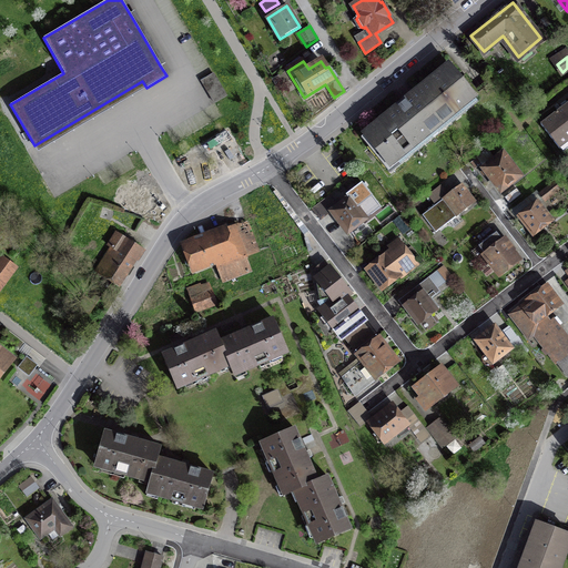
[(422,89),(446,119),(475,95),(450,66),(422,89)]
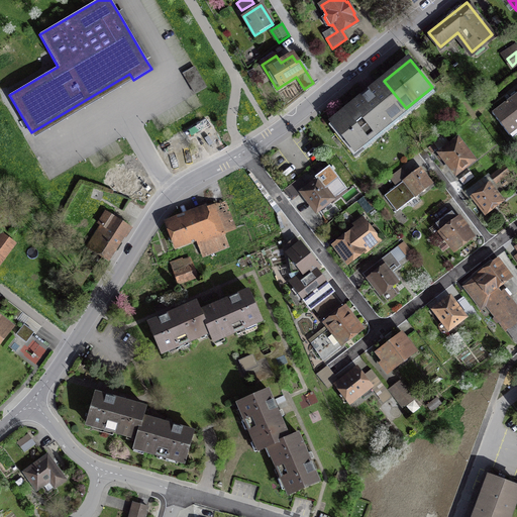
[(406,108),(384,81),(357,102),(380,129),(406,108)]
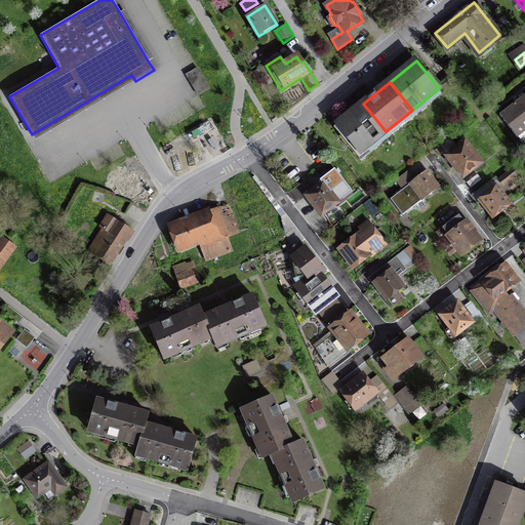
[(524,95),(499,115),(517,137),(524,131),(524,95)]
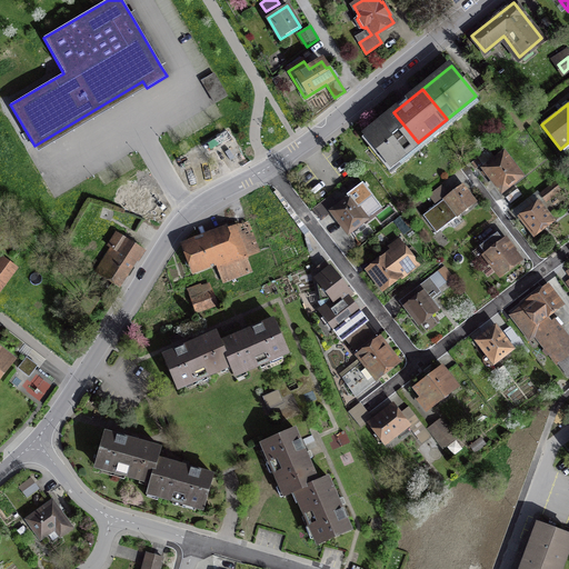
[(418,142),(393,112),(365,136),(382,156),(383,156),(390,165),(418,142)]
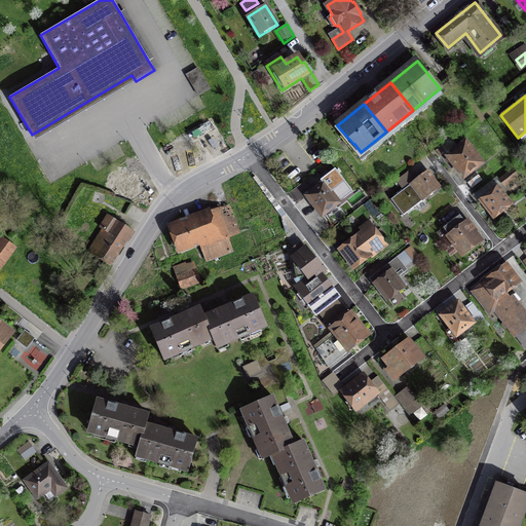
[(464,141),(447,156),(448,157),(446,159),(448,162),(450,160),(463,178),(482,162),(464,141)]
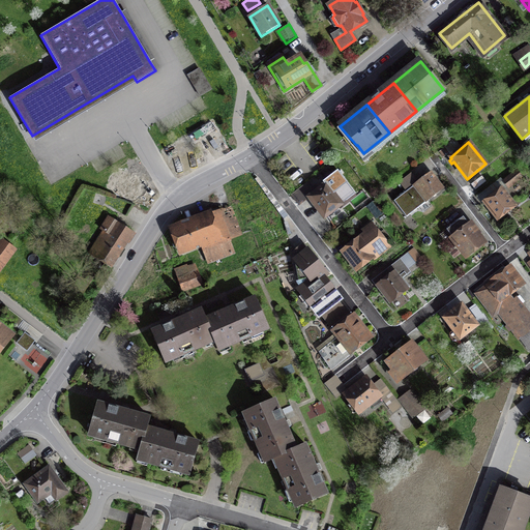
[(517,170),(503,181),(509,187),(523,177),(517,170)]
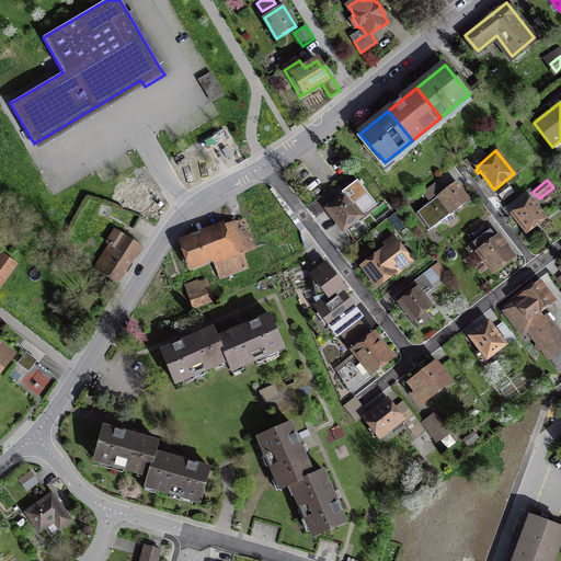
[(431,202),(416,212),(431,229),(468,199),(455,183),(442,194),(435,185),(424,193),(431,202)]
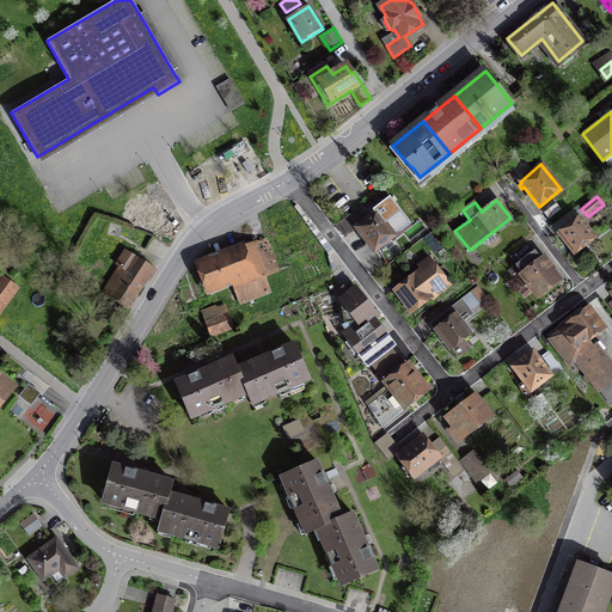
[(556,203),(544,213),(549,219),(561,209),(556,203)]
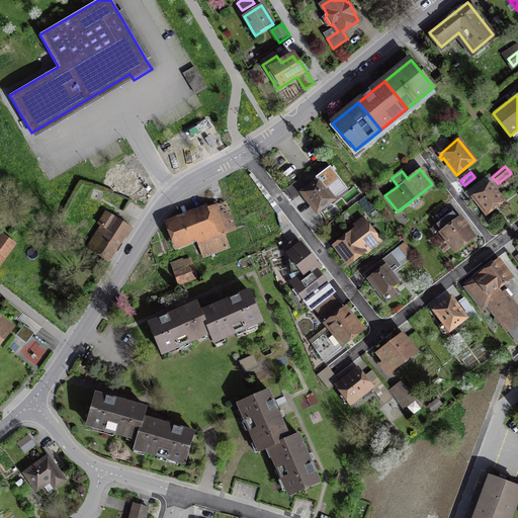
[(319,180),(303,193),(318,212),(334,199),(319,180)]
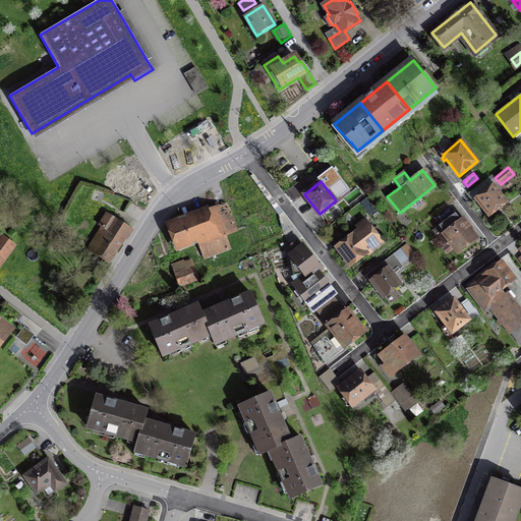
[(494,186),(477,198),(489,215),(506,201),(494,186)]
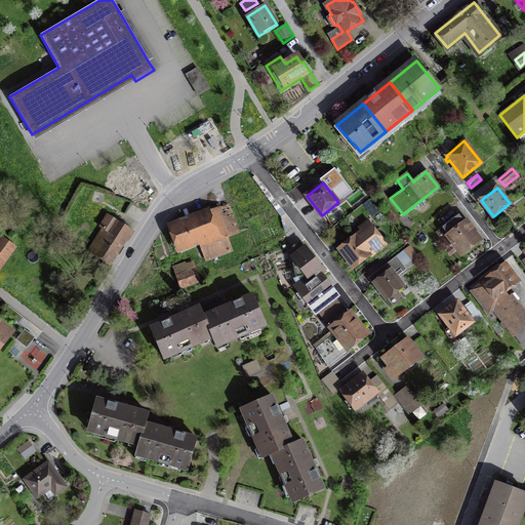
[(217,210),(171,229),(178,247),(206,237),(209,244),(200,247),(204,258),(229,249),(225,239),(229,238),(217,210)]
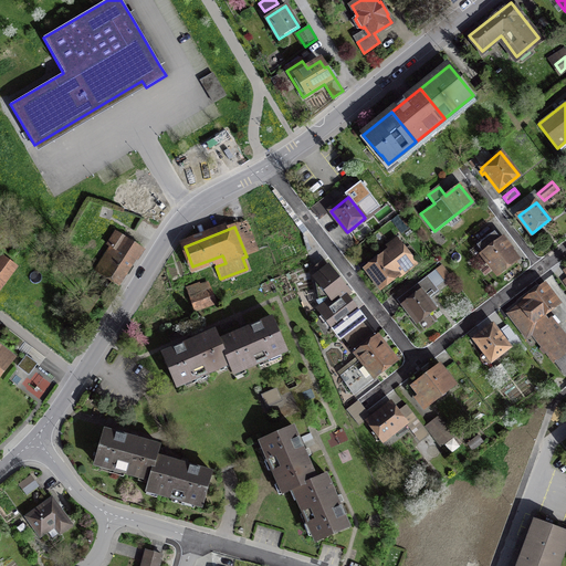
[(96,268),(117,281),(140,247),(116,231),(107,244),(111,247),(96,268)]
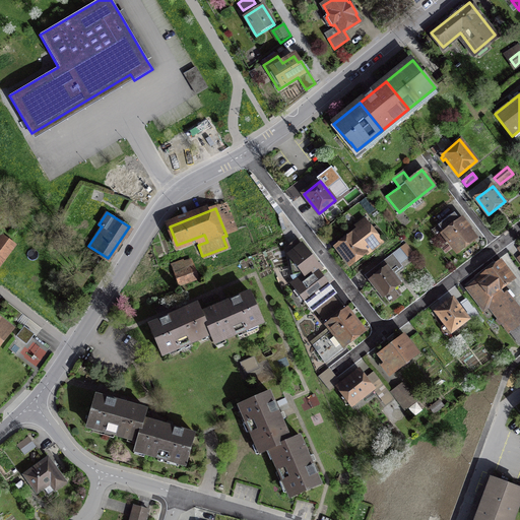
[(439,225),(444,233),(458,251),(474,239),(461,220),(460,221),(454,213),(439,225)]
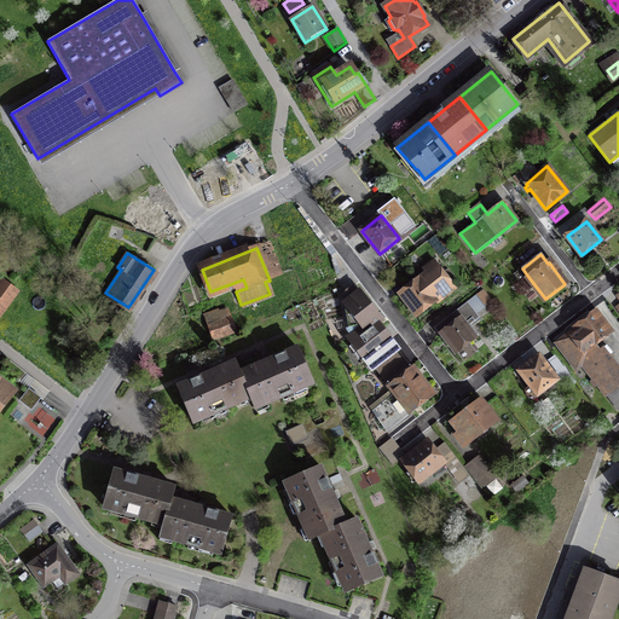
[(420,281),(401,295),(416,313),(434,300),(453,285),(434,260),(423,268),(428,276),(421,282),(420,281)]
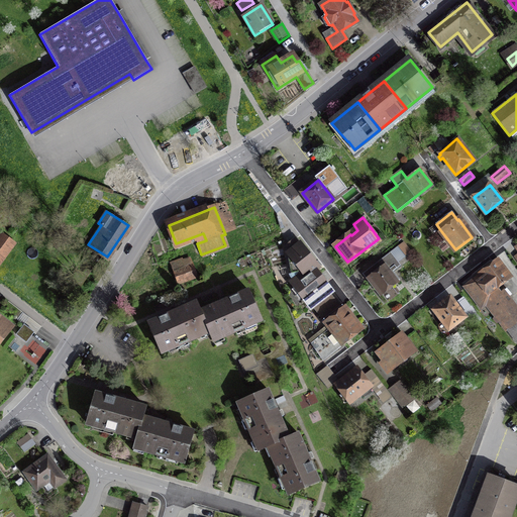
[(0,263),(15,243),(1,232),(0,233),(0,263)]
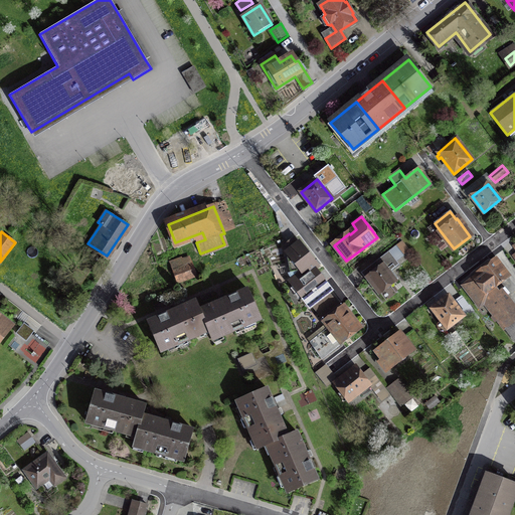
[(291,272),(297,271),(299,274),(292,279),(293,285),(310,307),(313,305),(326,294),(331,290),(314,269),(317,267),(295,237),(285,244),(286,250),(291,272)]
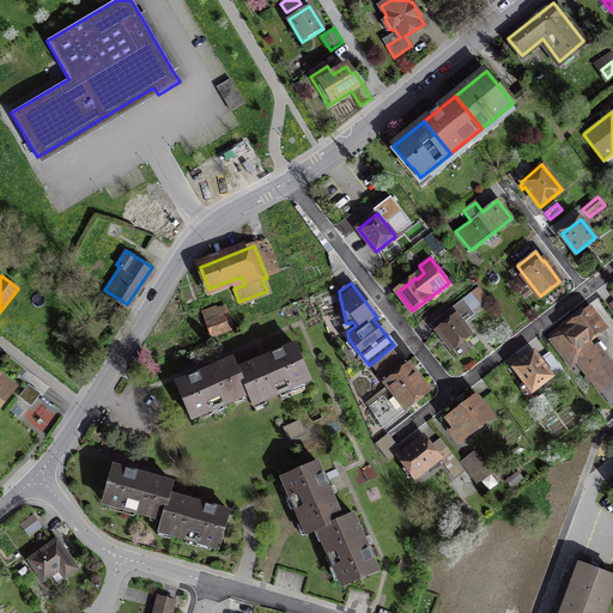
[(463,298),(431,323),(450,349),(473,331),(463,319),(473,311),(463,298)]
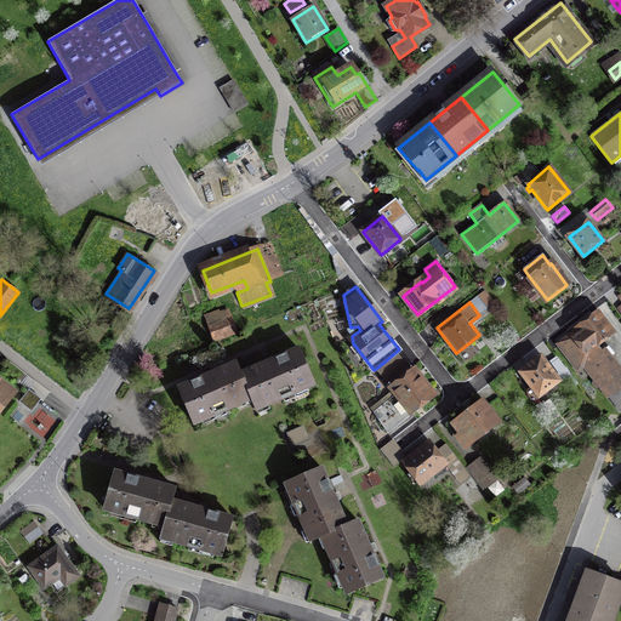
[(228,311),(203,319),(212,346),(238,337),(228,311)]
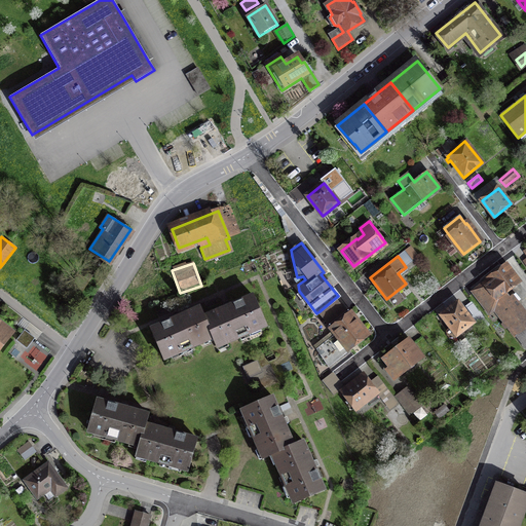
[(518,282),(505,266),(473,292),(489,313),(494,309),(499,313),(525,347),(525,346),(525,321),(509,298),(510,298),(504,292),(518,282)]
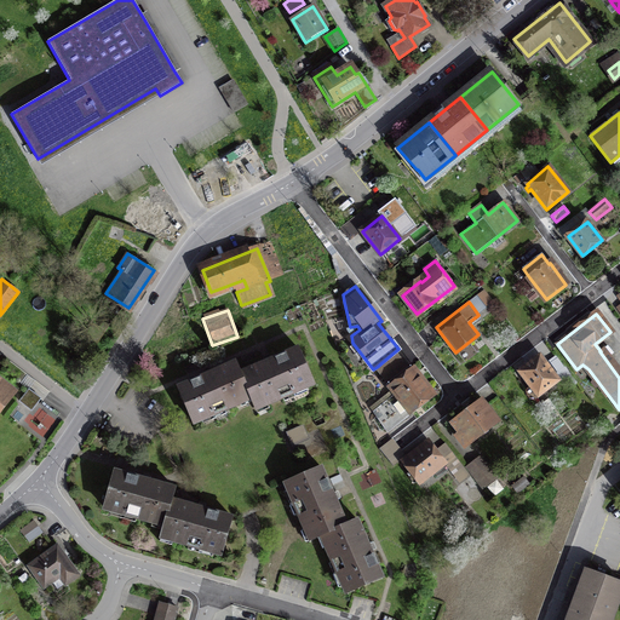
[(270,361),(240,373),(235,362),(207,374),(178,388),(193,422),(251,397),(256,408),(314,383),(298,349),(270,361)]
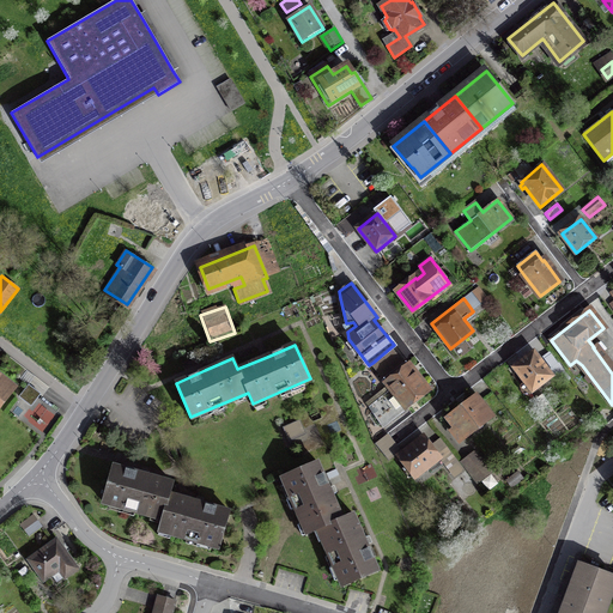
[(388,350),(372,363),(393,388),(388,392),(384,388),(375,395),(380,400),(369,407),(381,423),(405,404),(406,406),(428,389),(406,362),(400,365),(388,350)]
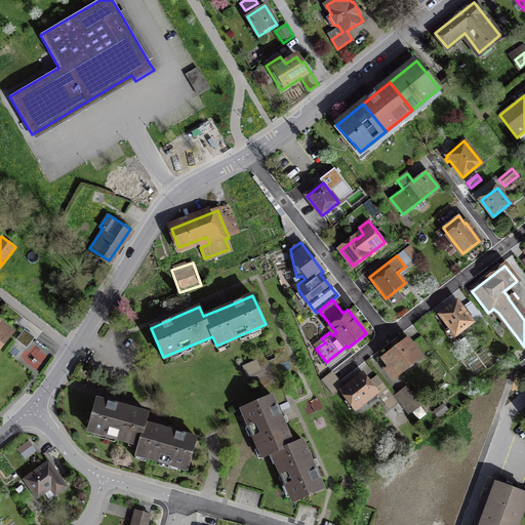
[(472,322),(459,306),(443,318),(456,334),(472,322)]
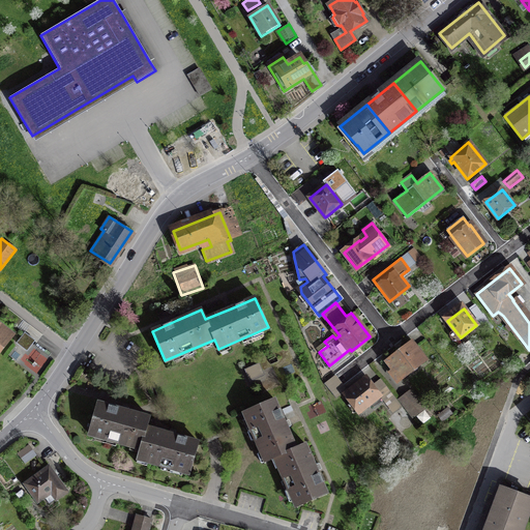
[(0,350),(11,335),(0,326),(0,350)]
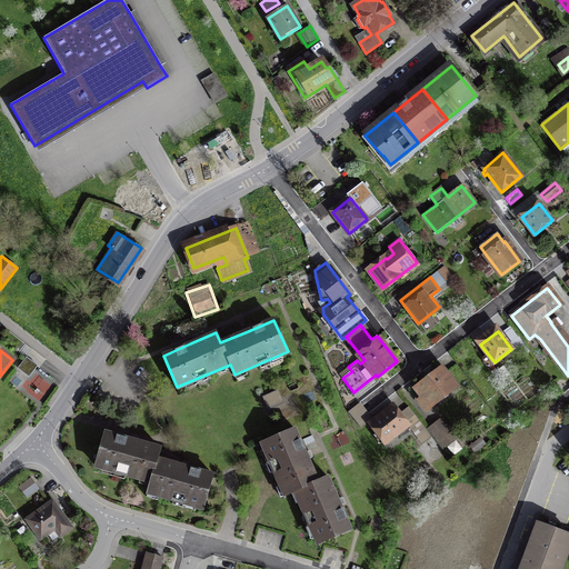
[(37,367),(26,358),(18,368),(29,377),(37,367)]
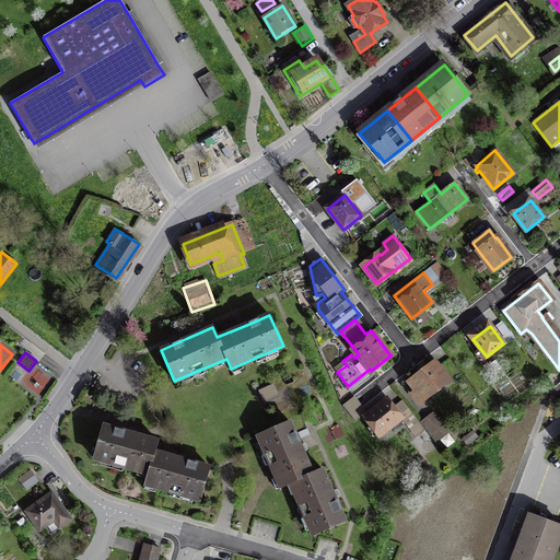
[(448,380),(435,362),(409,383),(423,400),(448,380)]
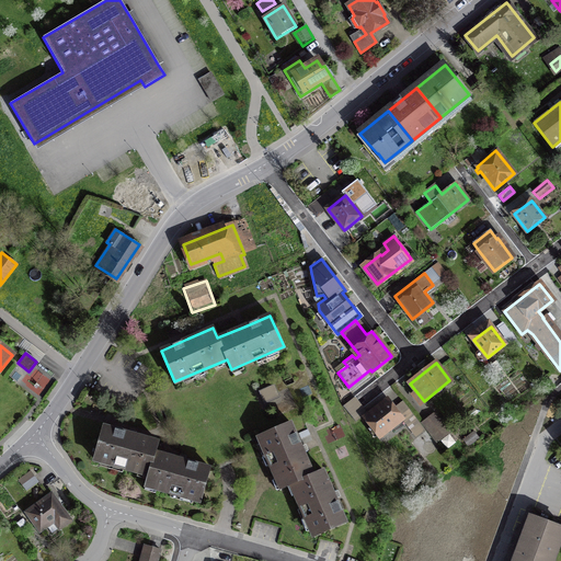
[(356,421),(367,413),(355,397),(344,405),(356,421)]
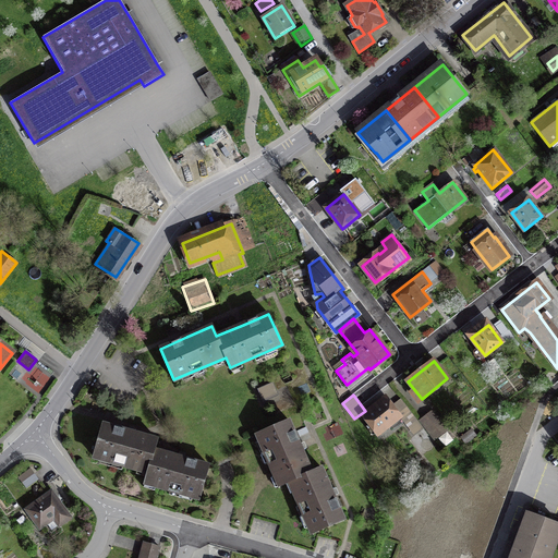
[(385,399),(364,415),(378,433),(399,416),(385,399)]
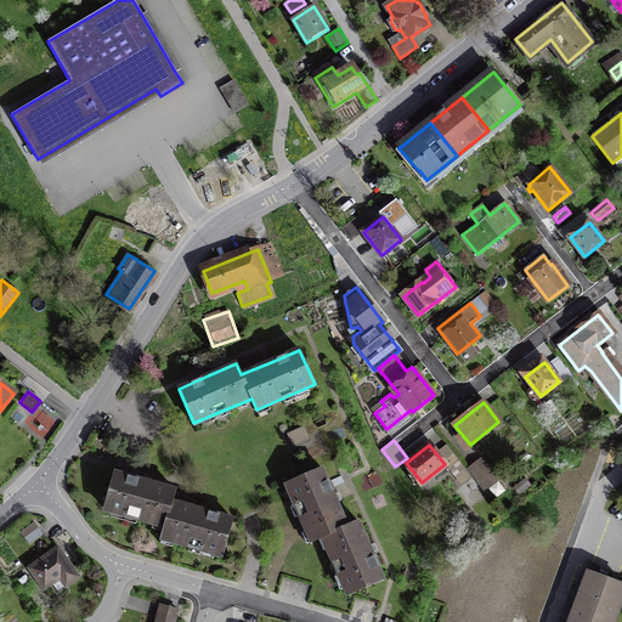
[(456,457),(446,464),(452,473),(453,471),(457,476),(465,469),(456,457)]
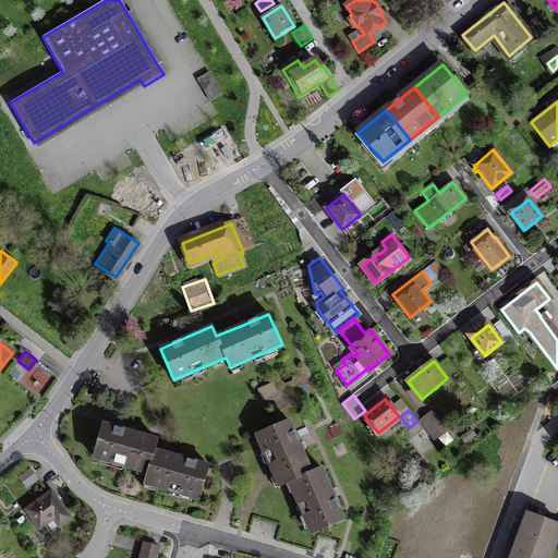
[(448,429),(432,410),(420,421),(435,439),(448,429)]
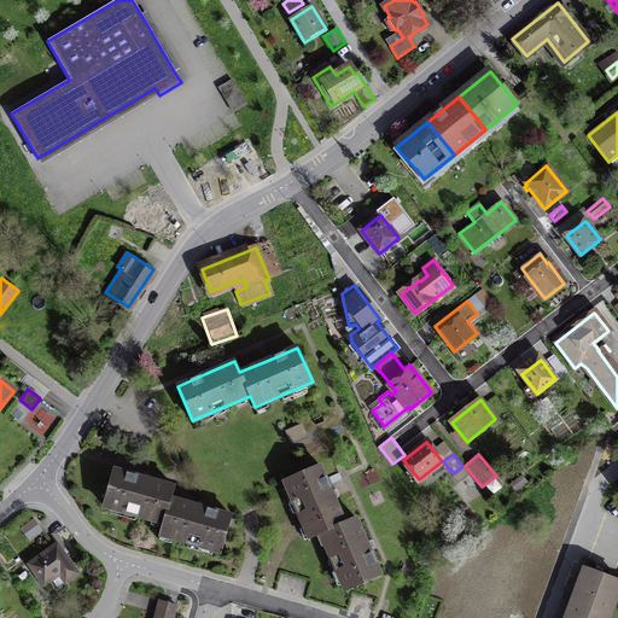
[(312,538),(322,534),(348,589),(380,575),(368,547),(355,518),(345,523),(332,494),(319,465),(285,479),(312,538)]
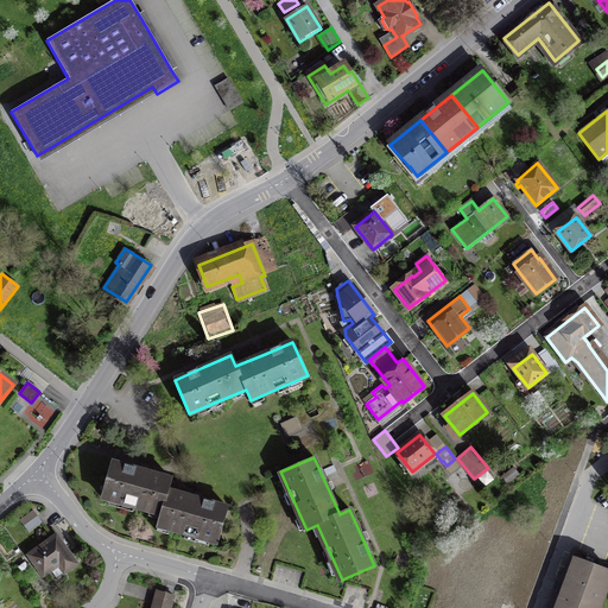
[(197,498),(169,489),(171,479),(143,470),(112,461),(101,498),(160,515),(158,525),(217,543),(228,507),(197,498)]
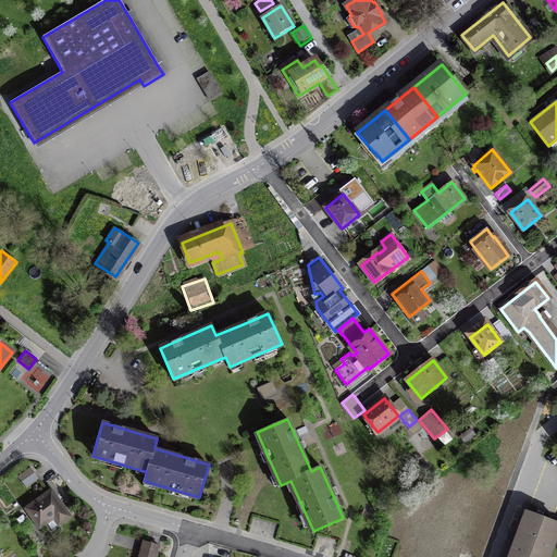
[(477,435),(469,426),(459,435),(467,444),(477,435)]
